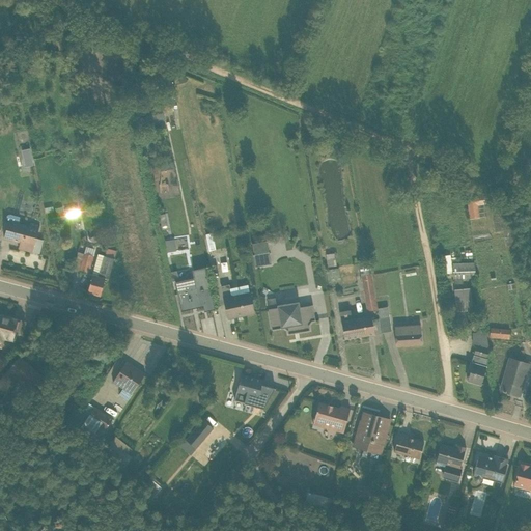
[(52,22),(59,51),(66,49),(60,20),(52,22)]
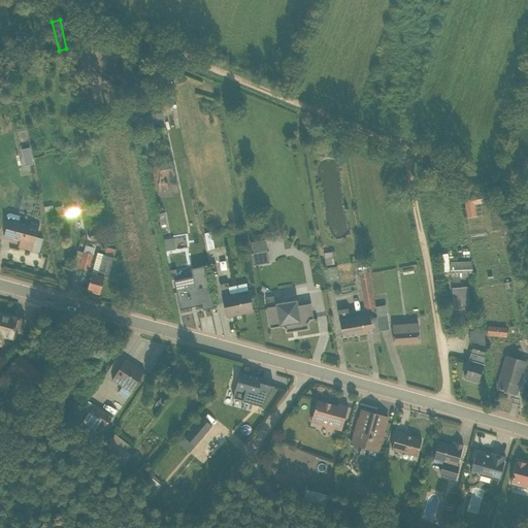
[(179,84),(186,81),(183,74),(176,76),(179,84)]
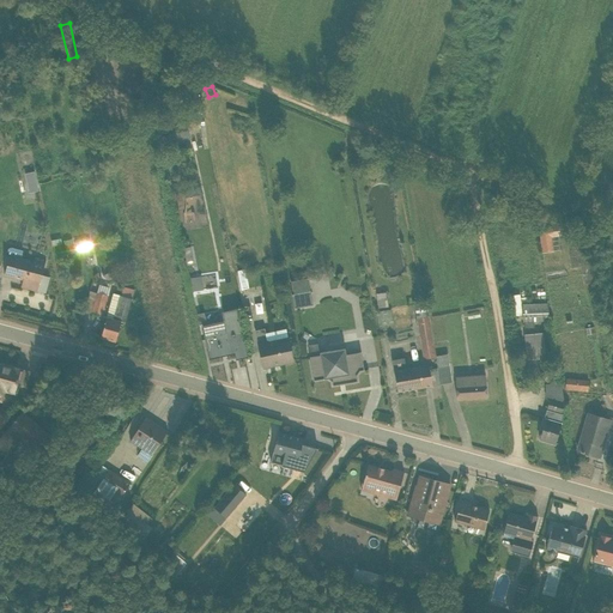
[(134,120),(144,120),(144,99),(133,99),(133,115),(134,115),(134,120)]
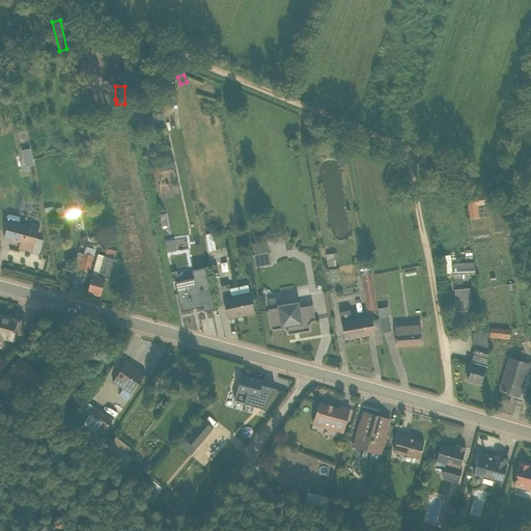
[(140,132),(149,130),(149,127),(156,126),(155,116),(147,118),(147,117),(138,119),(140,132)]
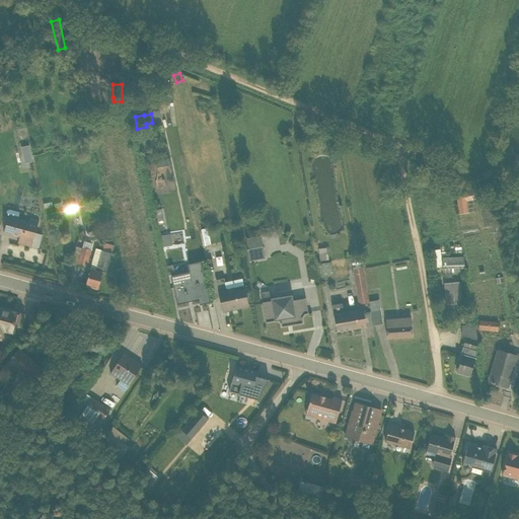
[(143,154),(149,153),(144,129),(138,130),(143,154)]
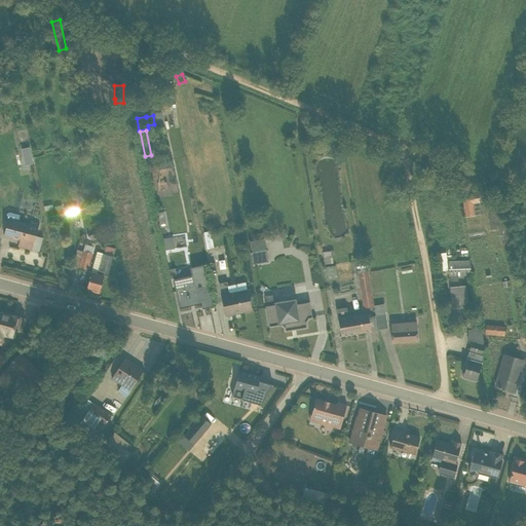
[(151,142),(164,140),(163,134),(150,136),(151,142)]
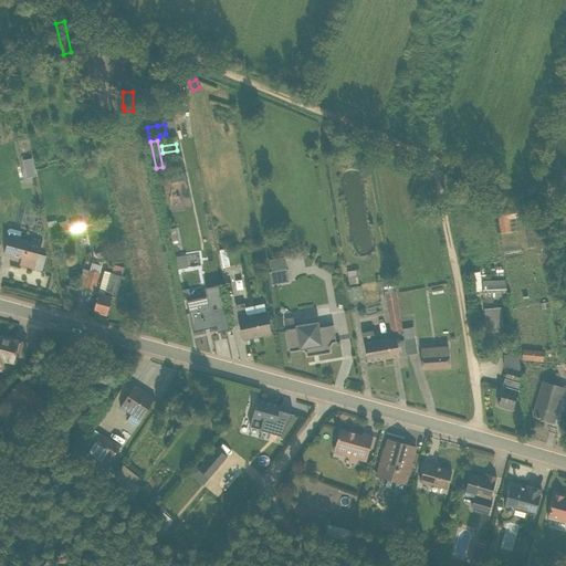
[(27,180),(34,177),(31,167),(23,169),(27,180)]
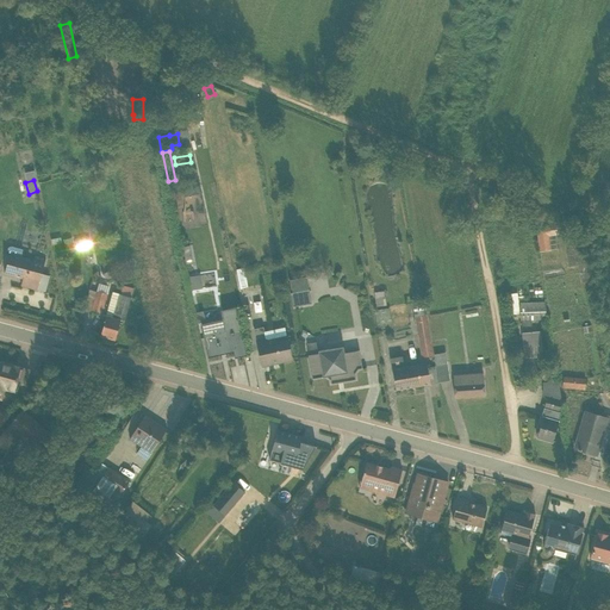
[(535,226),(540,253),(551,251),(549,237),(559,236),(556,224),(535,226)]
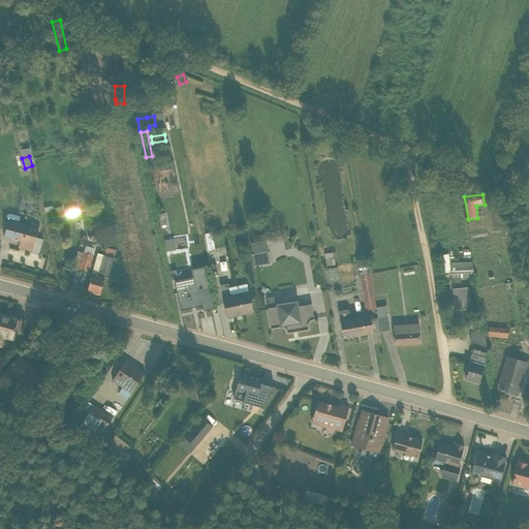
[(58,220),(64,219),(61,207),(55,209),(58,220)]
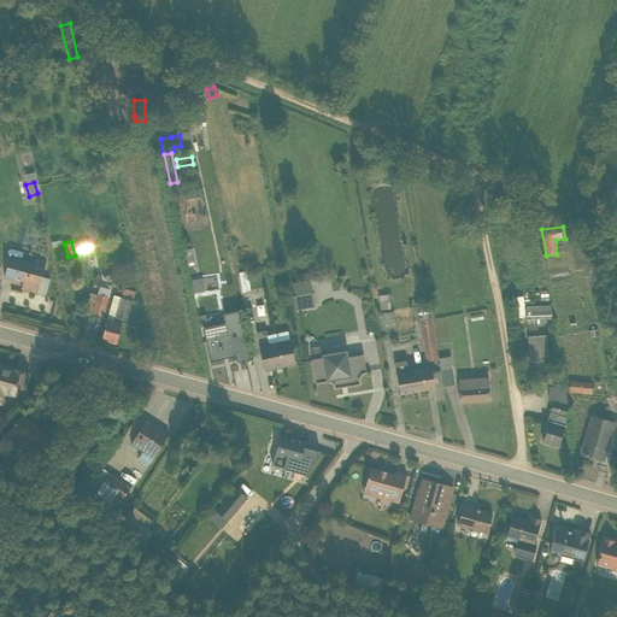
[(77,253),(92,250),(89,241),(76,245),(77,253)]
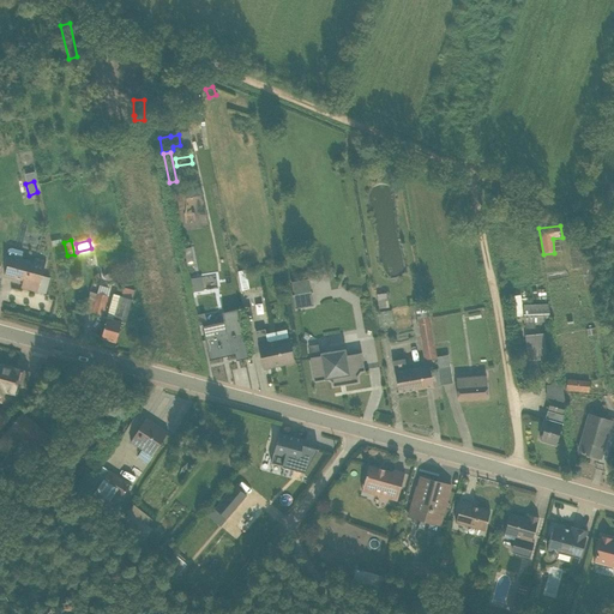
[(188,268),(192,266),(188,247),(182,248),(185,259),(186,259),(188,268)]
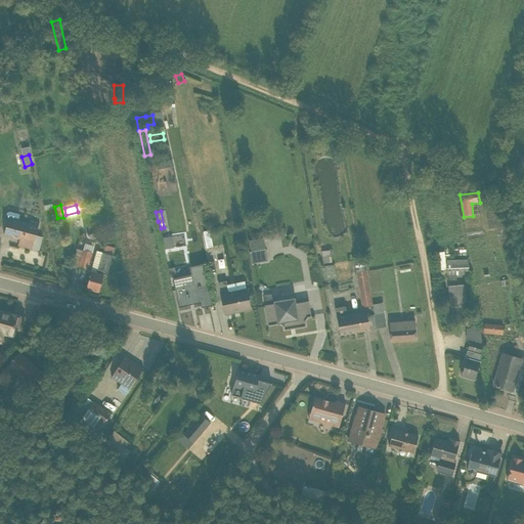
[(32,250),(39,222),(30,220),(29,223),(18,220),(19,215),(10,212),(8,212),(7,214),(6,215),(7,217),(8,218),(4,235),(19,239),(17,246),(32,250)]
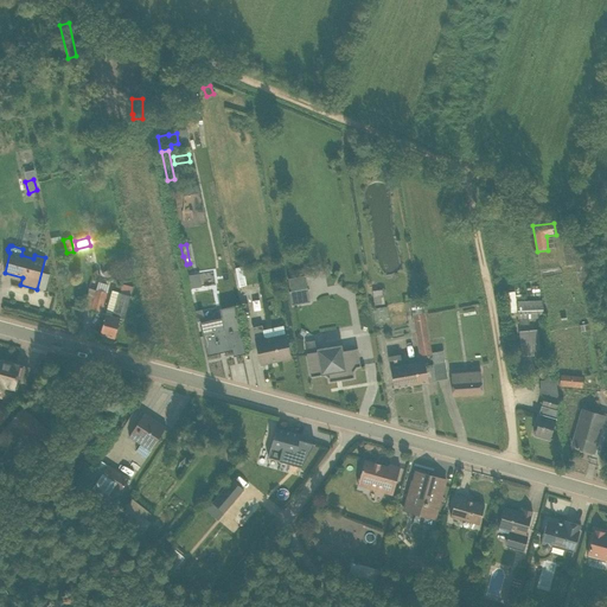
[(238,288),(247,286),(243,267),(235,268),(238,288)]
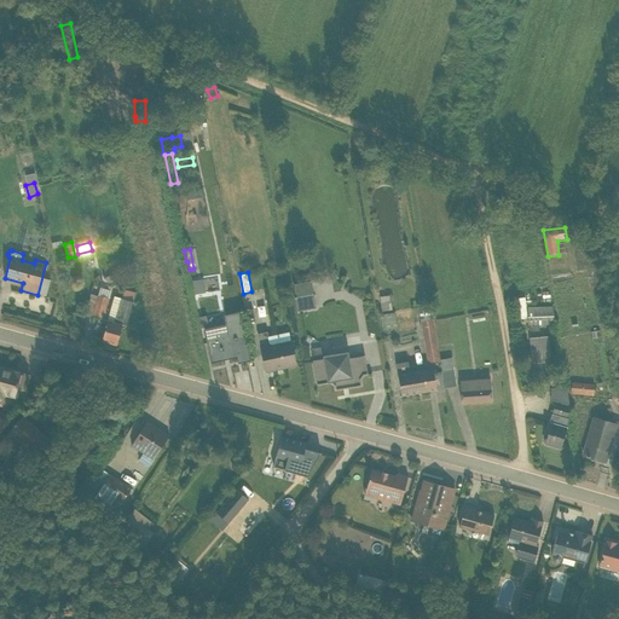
[(39,294),(45,296),(50,279),(44,277),(39,294)]
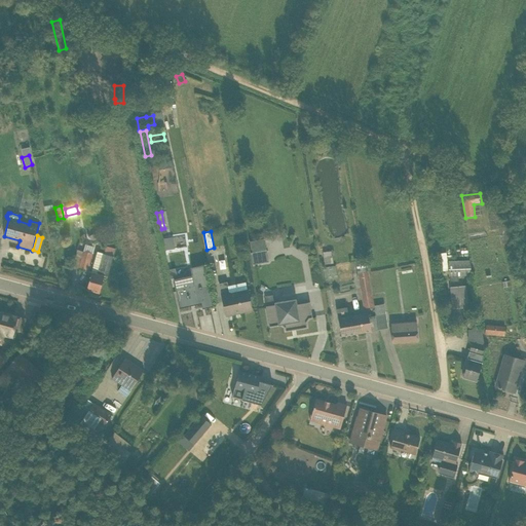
[(249,239),(251,263),(267,262),(265,237),(249,239)]
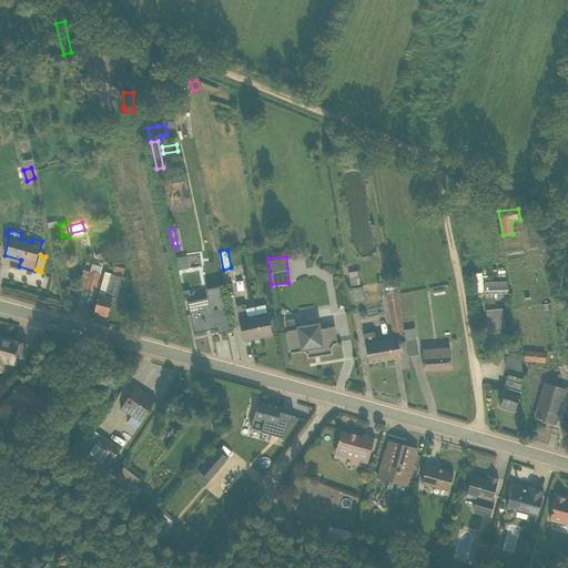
[(93,313),(107,317),(112,298),(115,300),(123,271),(117,269),(114,275),(111,274),(104,272),(93,313)]
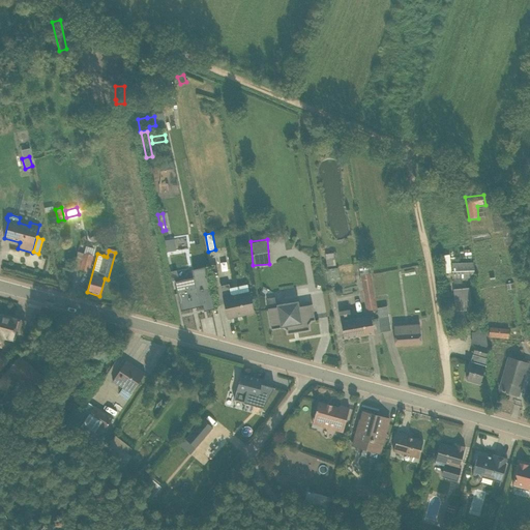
[(78,252),(71,269),(88,274),(93,256),(78,252)]
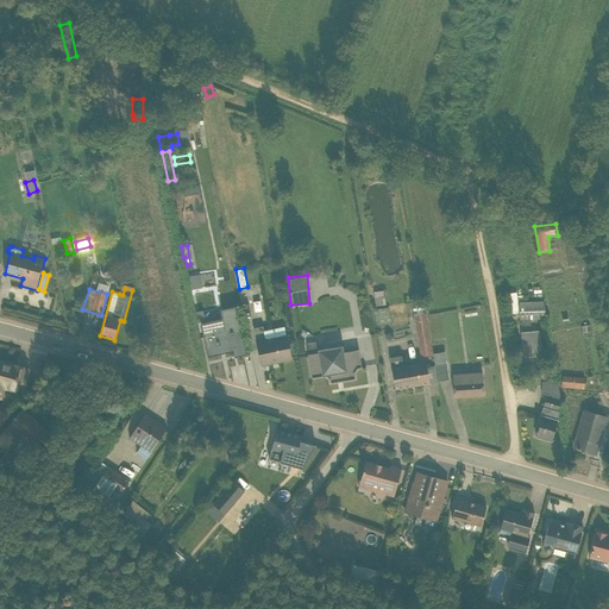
[(375,307),(385,306),(384,296),(383,296),(382,292),(374,293),(375,307)]
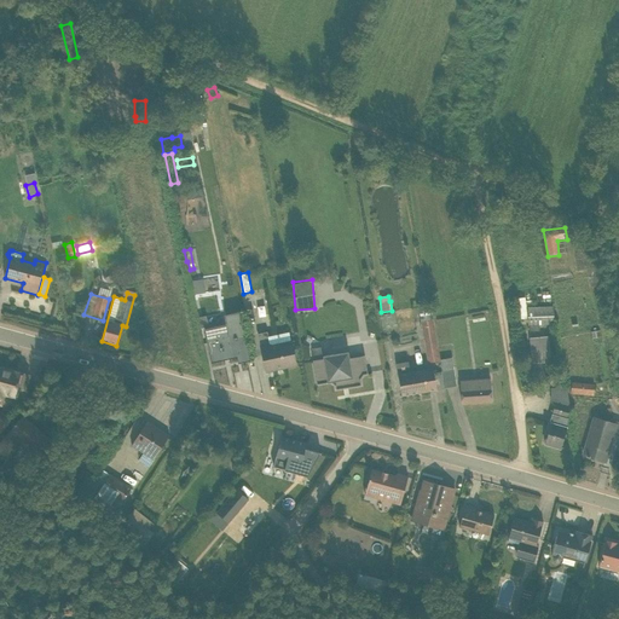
[(514,300),(515,314),(526,313),(525,299),(514,300)]
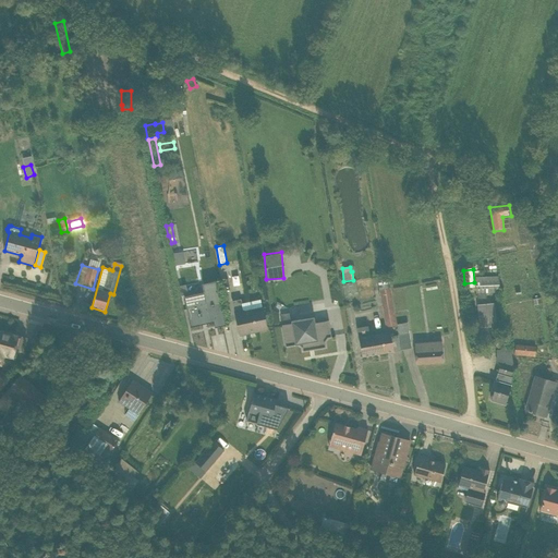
[(386,328),(397,326),(396,325),(388,275),(377,277),(386,328)]
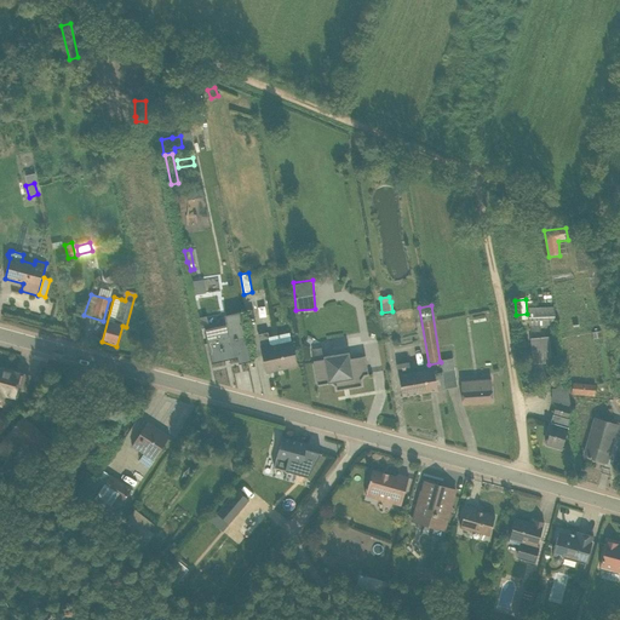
[(528,309),(528,327),(530,327),(540,326),(555,326),(555,306),(528,309)]
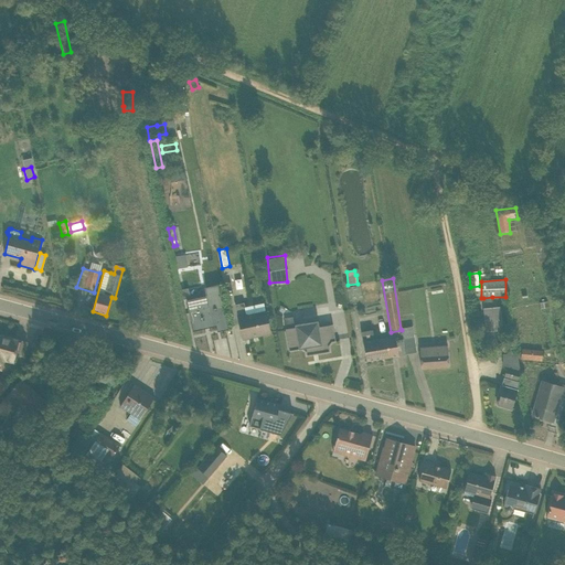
[(219,331),(226,329),(216,286),(204,288),(206,301),(196,304),(198,310),(190,312),(194,330),(217,324),(219,331)]
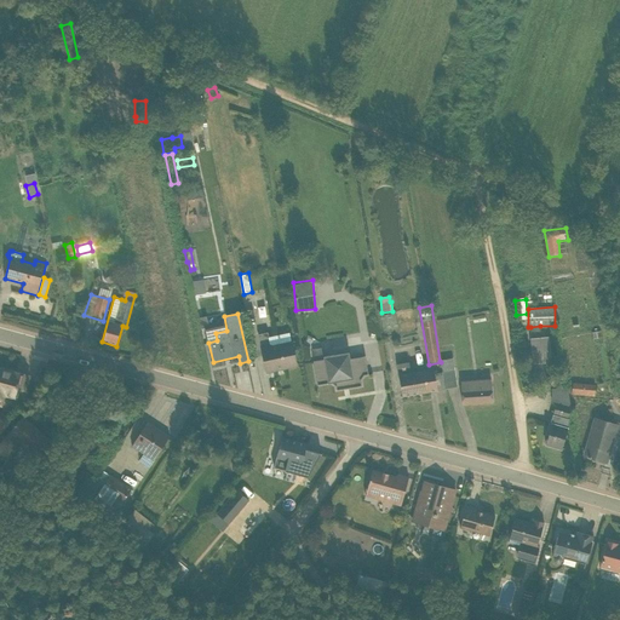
[(383,331),(397,328),(395,314),(380,316),(383,331)]
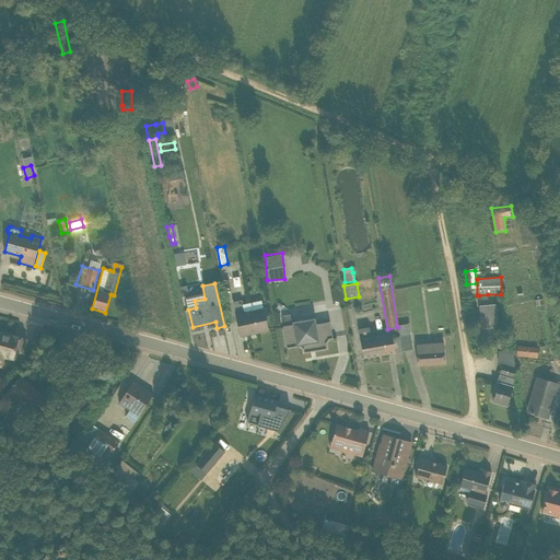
[(241,337),(268,330),(264,308),(266,308),(265,303),(261,304),(261,301),(242,305),(242,301),(233,303),(241,337)]
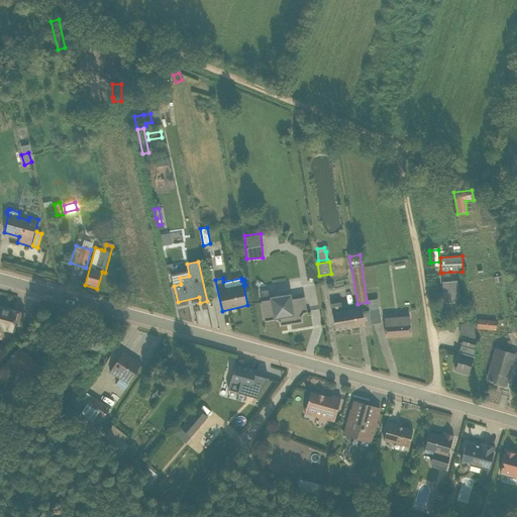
[(441,283),(444,304),(459,303),(457,281),(441,283)]
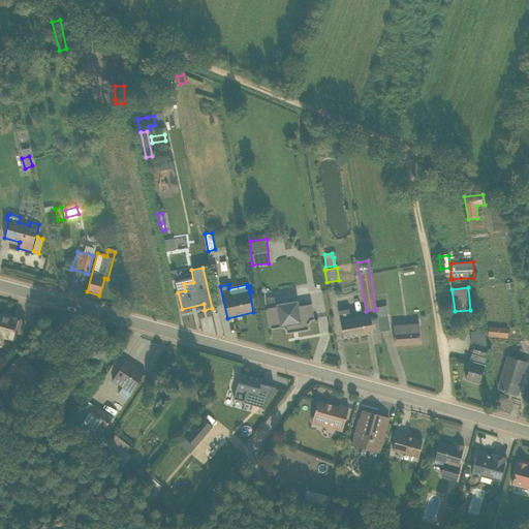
[(265,297),(266,306),(275,306),(274,296),(265,297)]
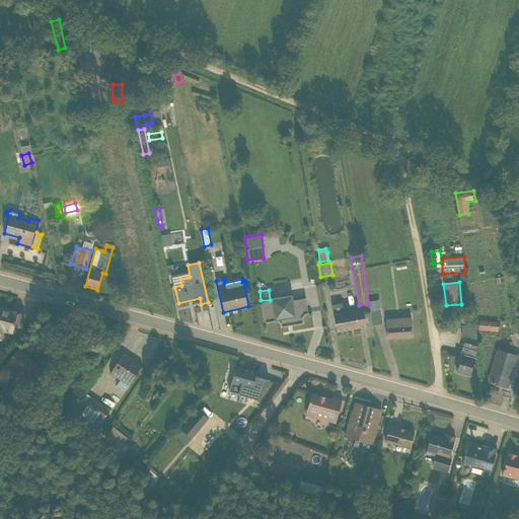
[(308,314),(305,299),(293,300),(292,295),(271,299),(271,301),(262,302),(266,322),(277,320),(281,323),(282,326),(302,323),(301,318),(304,314),(308,314)]
